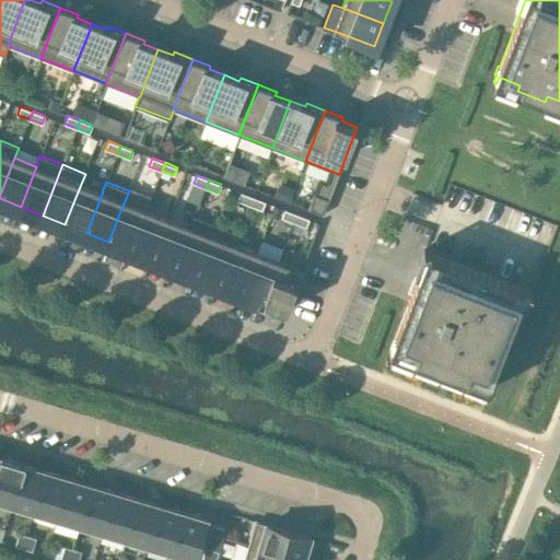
[(86,233),(103,191),(102,191),(81,184),(65,224),(86,233)]
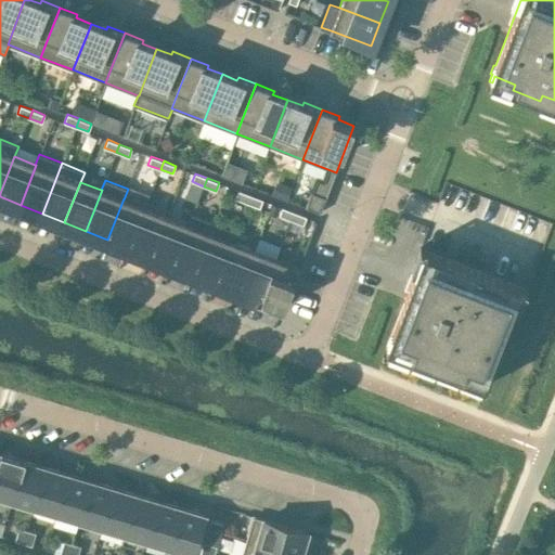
[(235,198),(247,203),(250,195),(239,190),(235,198)]
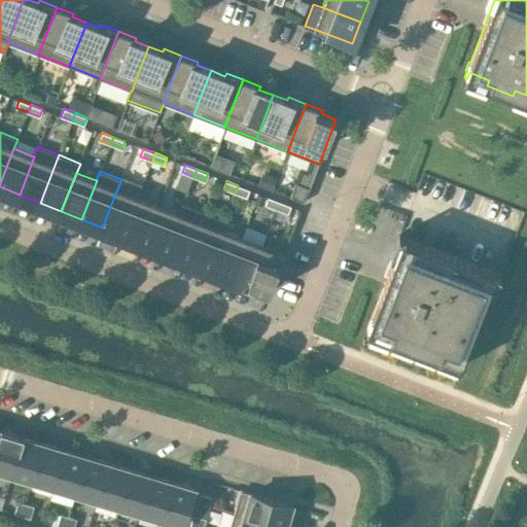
[(289,196),(304,202),(310,187),(295,181),(289,196)]
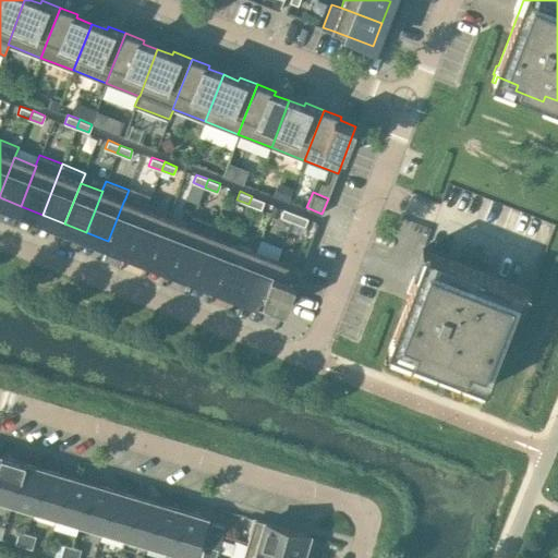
[(249,204),(261,209),(264,201),(252,196),(249,204)]
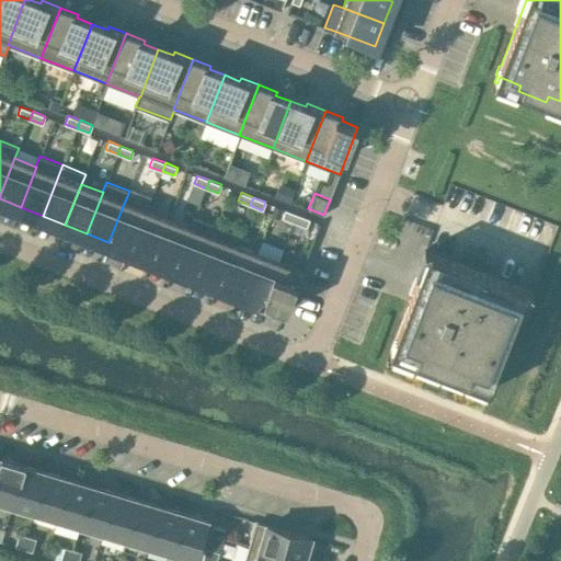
[(130,250),(147,209),(125,202),(125,201),(109,242),(130,250)]
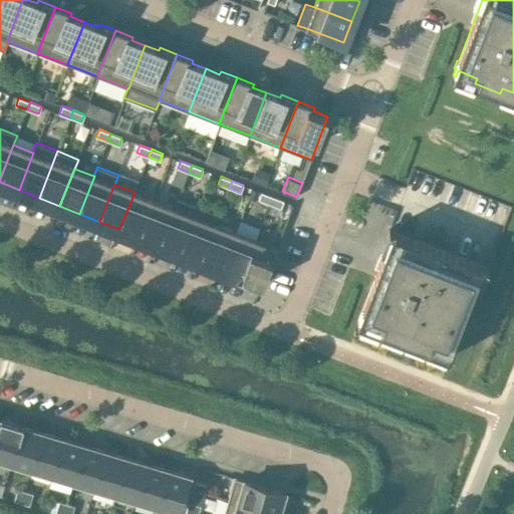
[(141,237),(155,200),(135,192),(119,229),(141,237)]
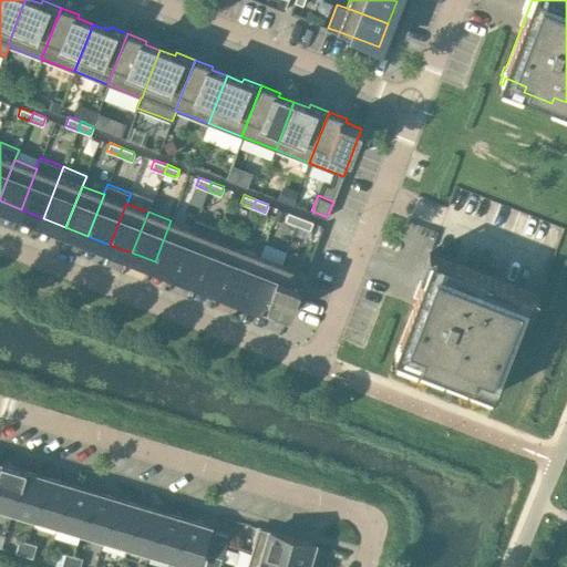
[(285,219),(297,225),(300,216),(288,212),(285,219)]
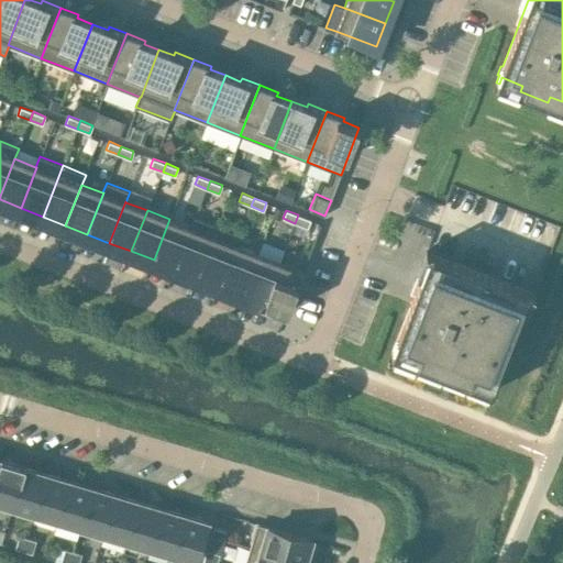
[(295,223),(308,228),(311,220),(298,214),(295,223)]
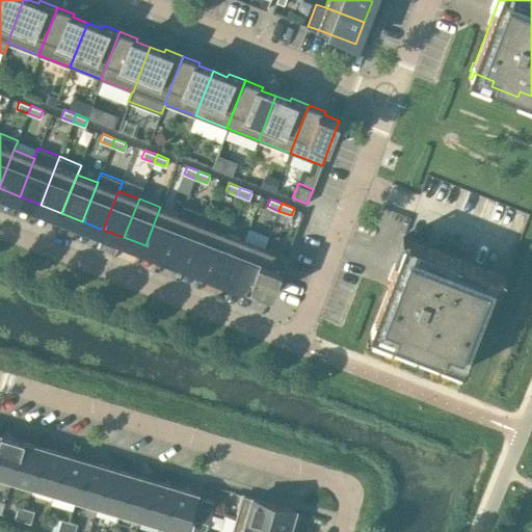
[(187,262),(206,213),(184,205),(180,214),(181,215),(166,254),(187,262)]
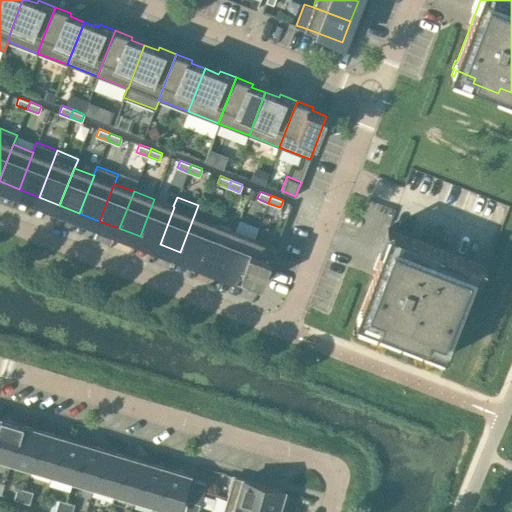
[(174,207),(173,206),(154,199),(140,236),(160,244),(174,207)]
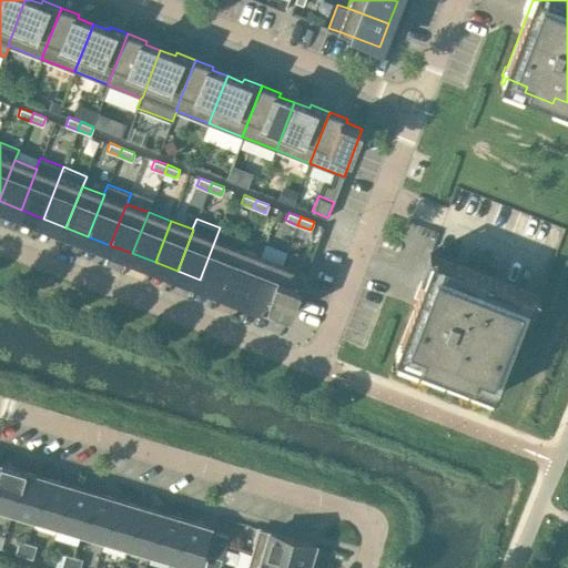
[(239,246),(239,247),(243,236),(220,227),(200,280),(222,288),(239,246)]
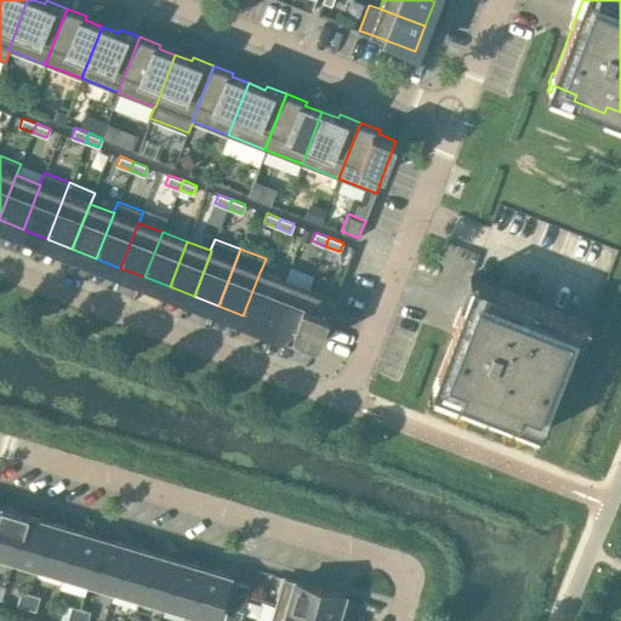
[(243,315),(267,324),(285,279),(261,271),(261,269),(243,315)]
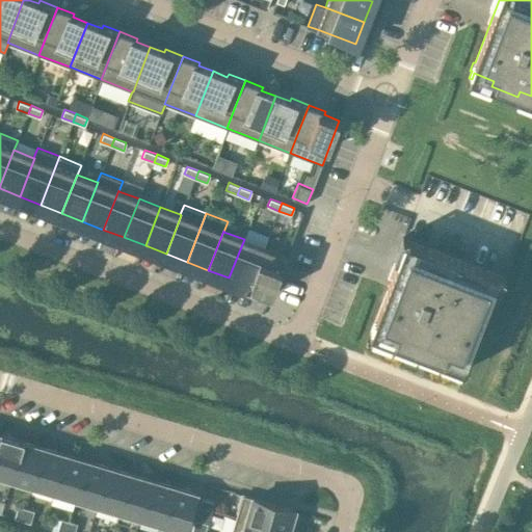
[(372,326),(370,333),(372,334),(374,328),(395,337),(393,342),(419,352),(421,346),(441,354),(439,360),(442,361),(444,355),(464,364),(462,369),(464,370),(468,364),(469,364),(472,355),(471,354),(502,274),(406,238),(375,318),(374,317),(371,326),(372,326)]
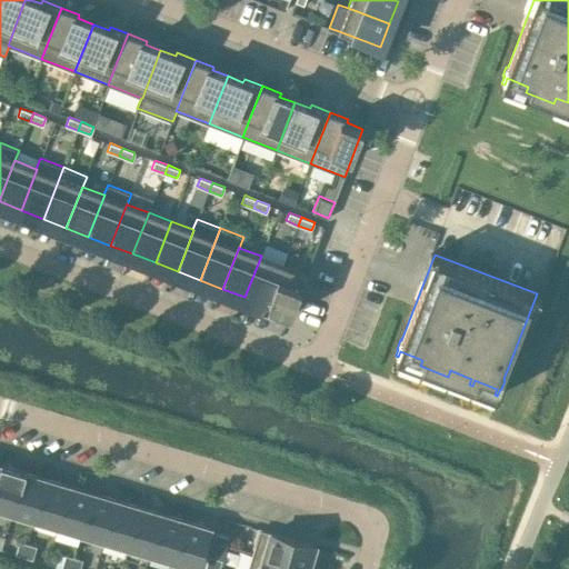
[(245,297),(267,306),(283,265),(261,256),(245,297)]
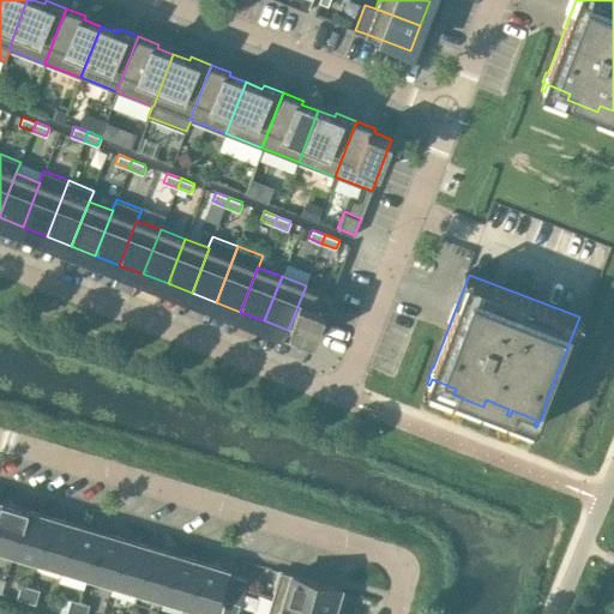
[(288,330),(313,339),(331,295),(306,286),(288,330)]
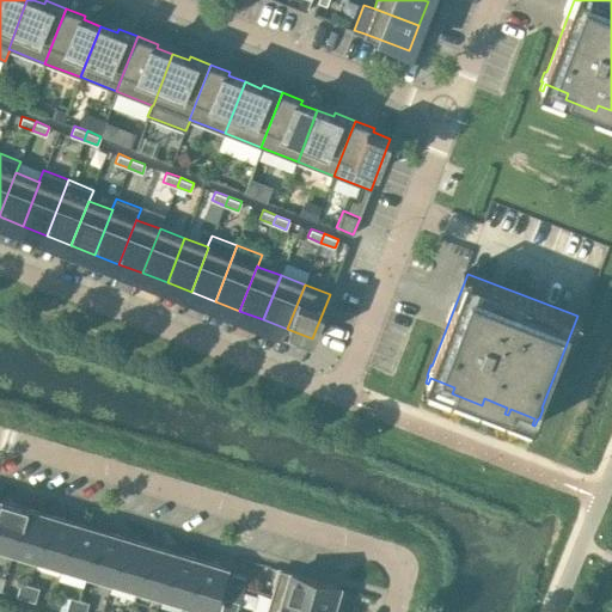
[(1,500),(0,503),(0,546),(13,550),(26,508),(26,507),(23,506),(5,501),(5,500),(1,499),(1,500)]
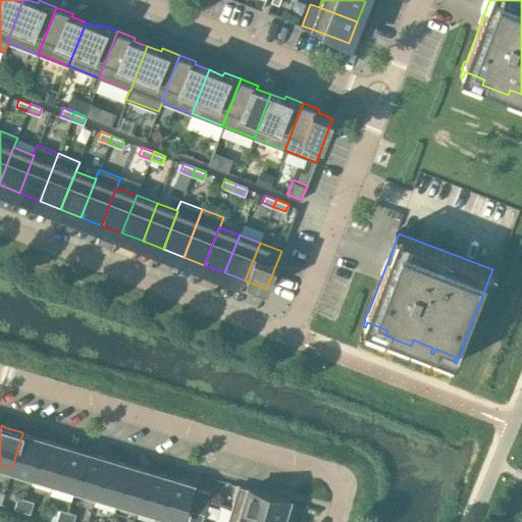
[(11,469),(33,476),(43,439),(22,433),(11,469)]
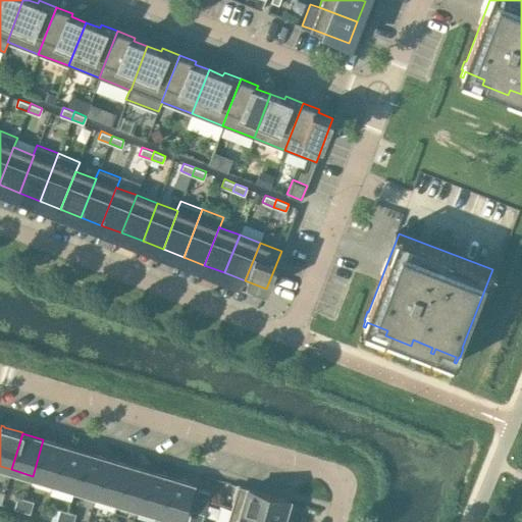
[(43,439),(33,476),(53,482),(64,446),(43,439)]
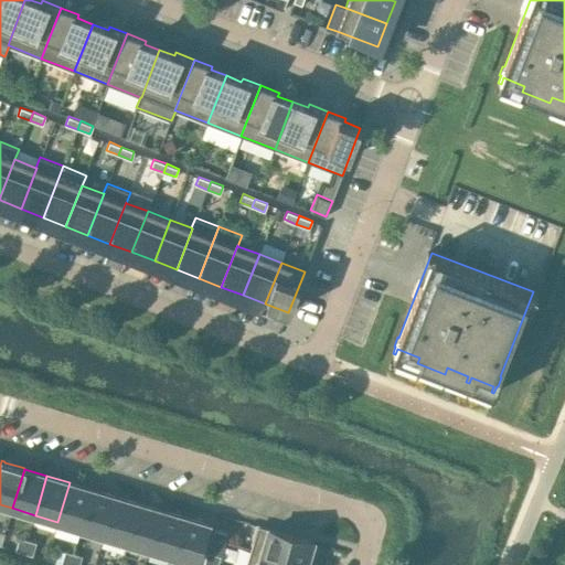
[(70,482),(57,522),(81,529),(93,489),(92,489),(92,488),(88,487),(87,488),(73,483),(73,482),(70,481),(70,482)]
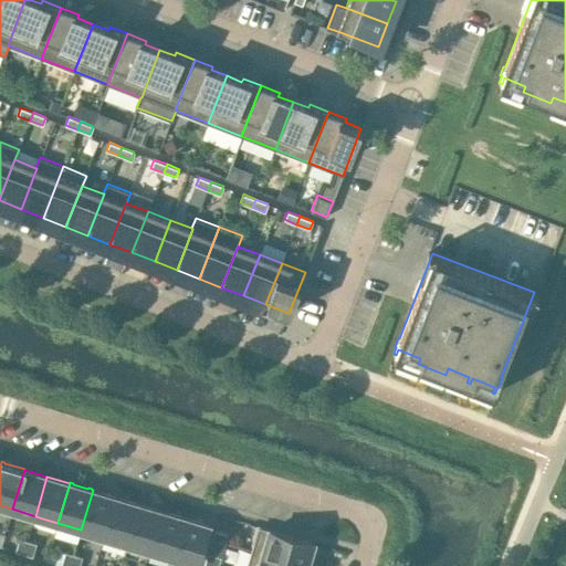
[(93,490),(81,530),(104,536),(115,496),(116,496),(113,495),(97,491),(94,490),(93,490)]
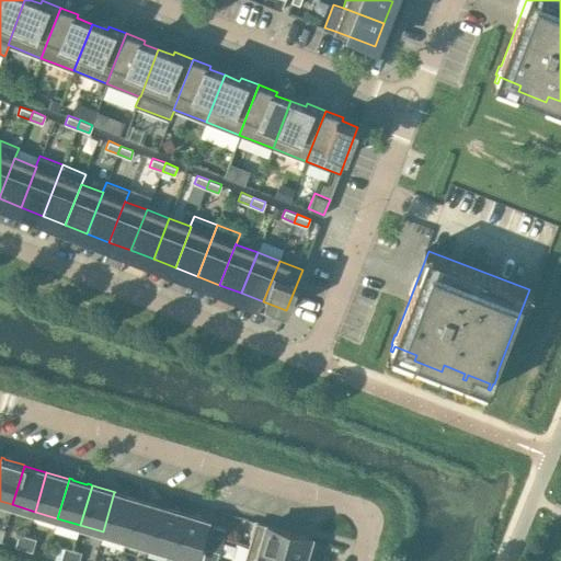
[(114,492),(103,531),(125,538),(137,499),(115,492),(114,492)]
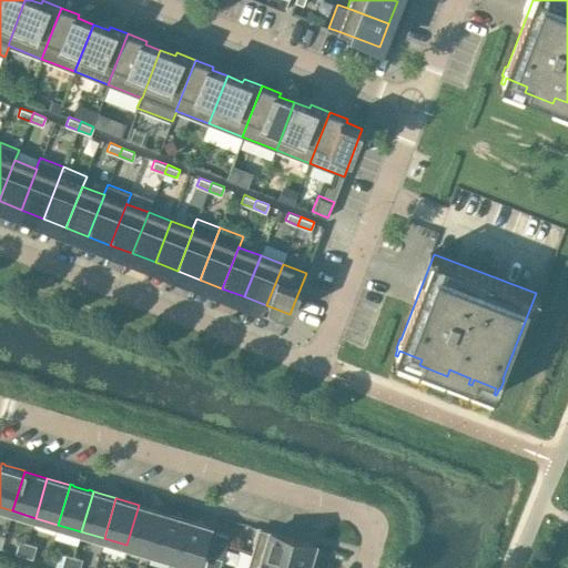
[(139,505),(127,545),(150,551),(162,513),(139,505)]
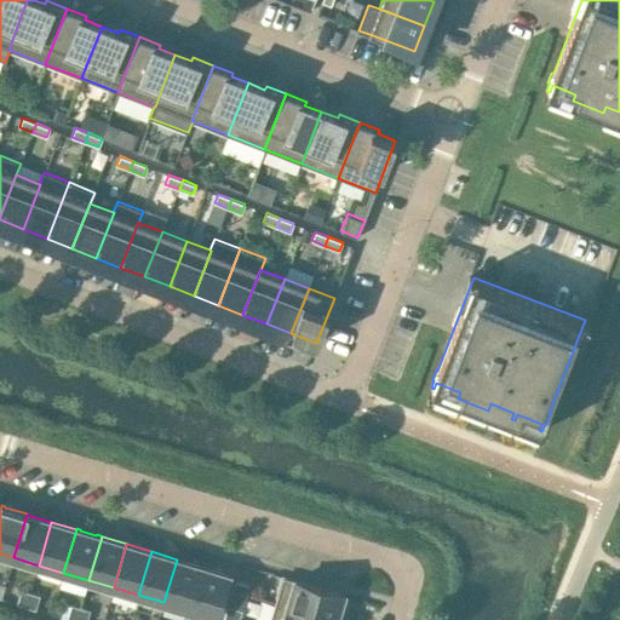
[(177,560),(164,602),(189,610),(202,567),(177,560)]
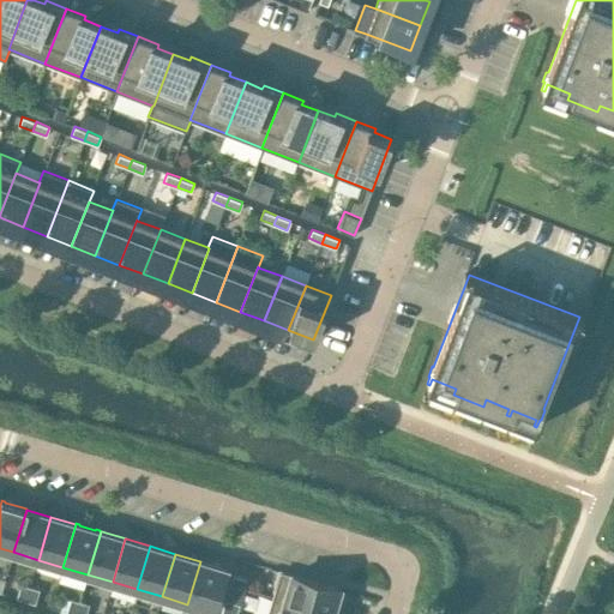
[(200,561),(187,605),(212,612),(226,569),(200,561)]
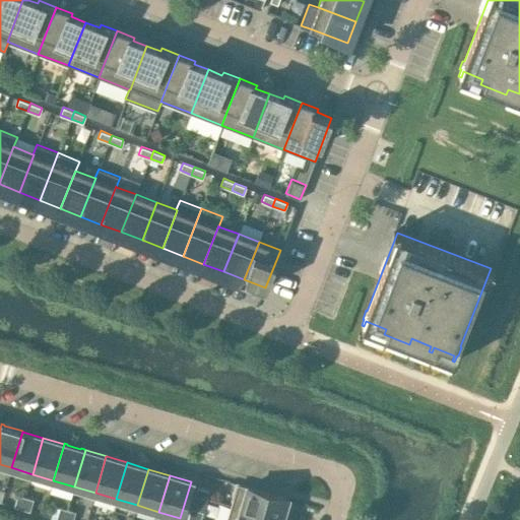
[(281,519),(287,499),(237,483),(231,505),(279,519),(281,519)]
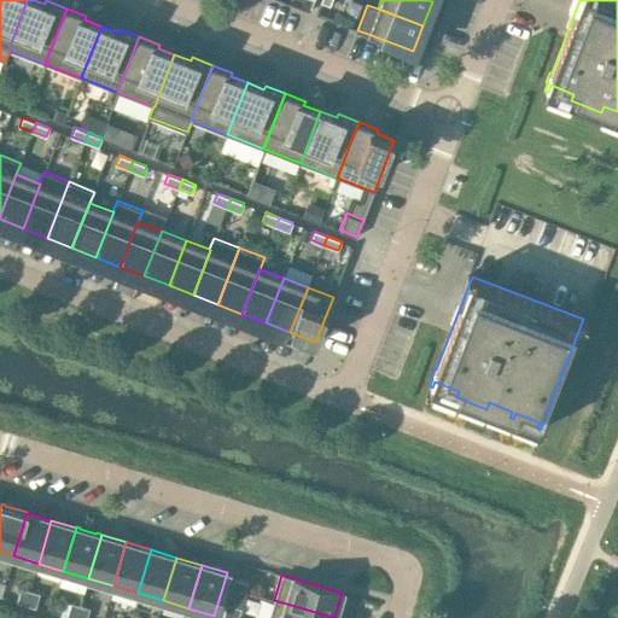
[(234,578),(232,588),(245,592),(249,583),(234,578)]
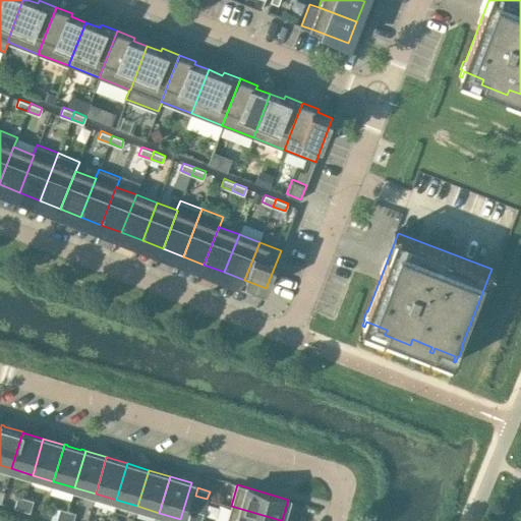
[(17,496),(14,507),(21,509),(25,498),(17,496)]
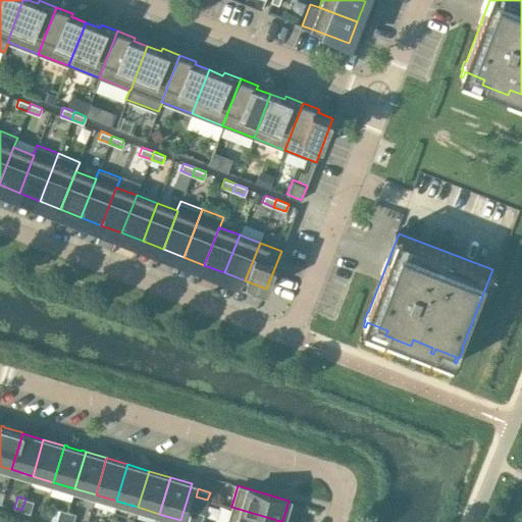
[(25,499),(21,510),(30,513),(34,501),(25,499)]
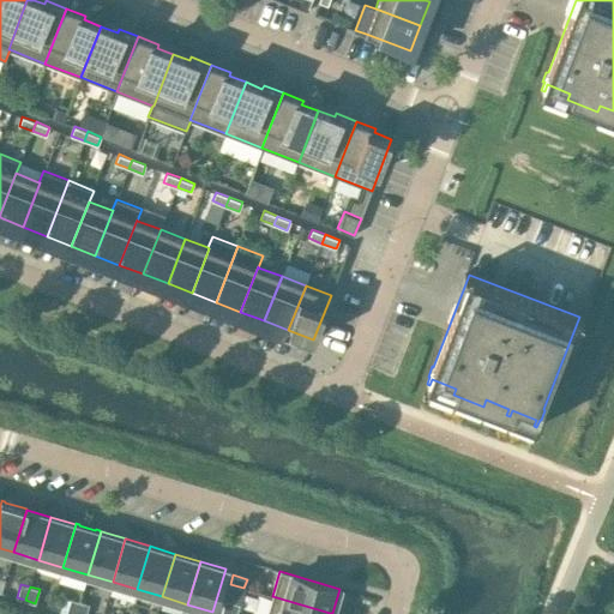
[(330,613),(272,596),(266,613),(330,613)]
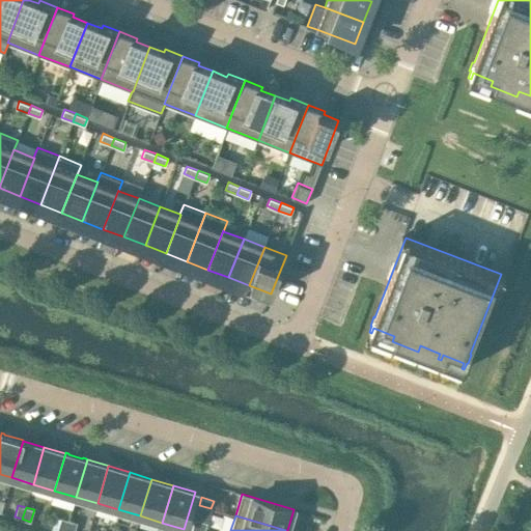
[(61,518),(57,529),(62,530),(65,530),(68,520),(61,518)]
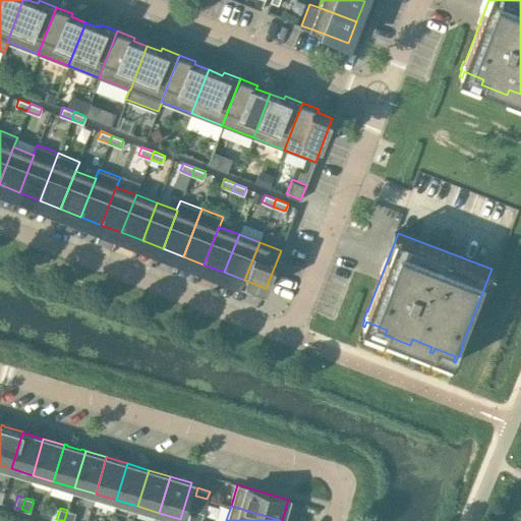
[(189,517),(200,520),(203,512),(191,509),(189,517)]
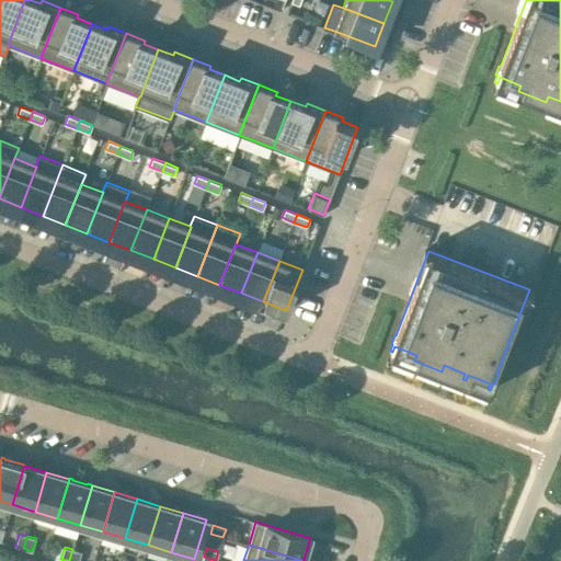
[(72,549),(69,560),(78,560),(81,551),(72,549)]
